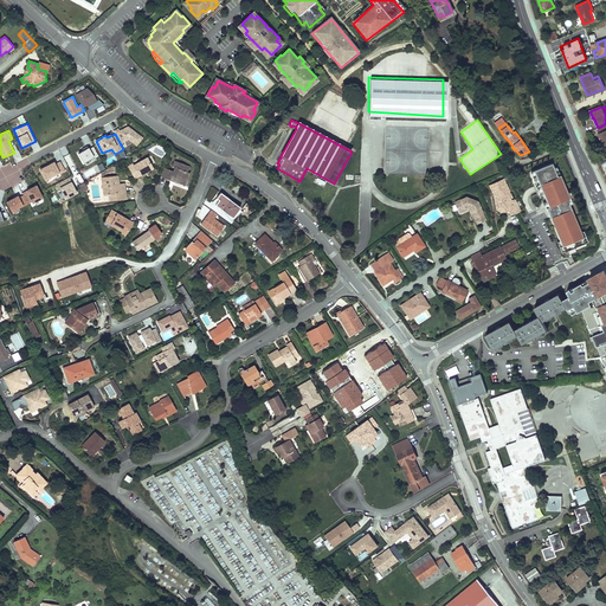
[(386,172),(394,172),(395,137),(387,137),(386,172)]
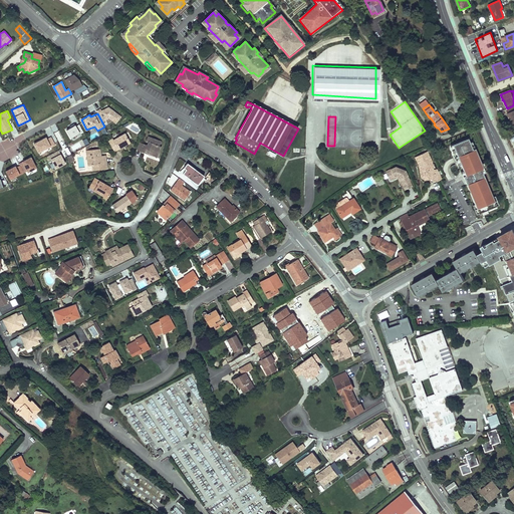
[(70,127),(66,131),(71,138),(83,132),(79,124),(75,126),(74,123),(69,126),(70,127)]
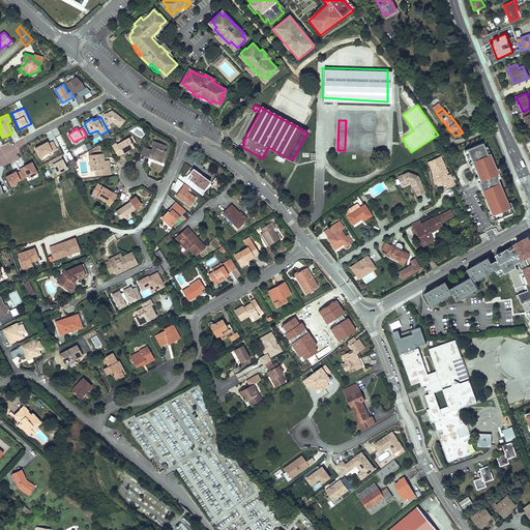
[(112,146),(118,156),(127,151),(126,150),(128,149),(129,150),(135,147),(129,138),(117,145),(116,143),(112,146)]
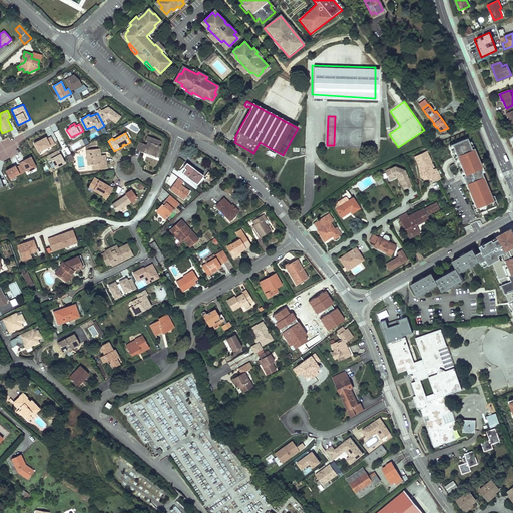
[(147,145),(139,142),(136,149),(144,153),(145,150),(148,151),(147,153),(148,154),(156,157),(158,152),(156,150),(158,145),(160,141),(148,136),(146,141),(148,142),(147,145)]
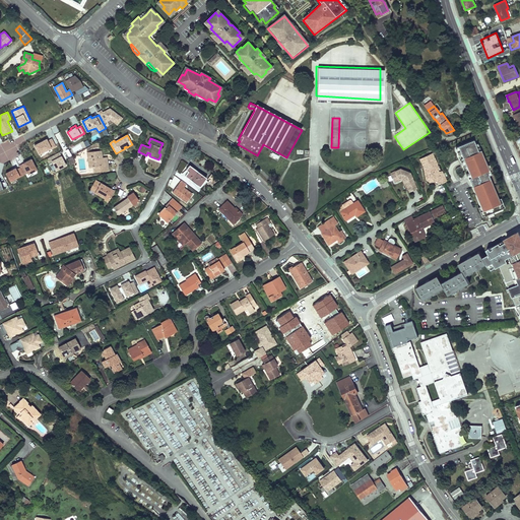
[(46,139),(35,145),(39,154),(51,148),(51,149),(56,146),(51,139),(48,141),(46,139)]
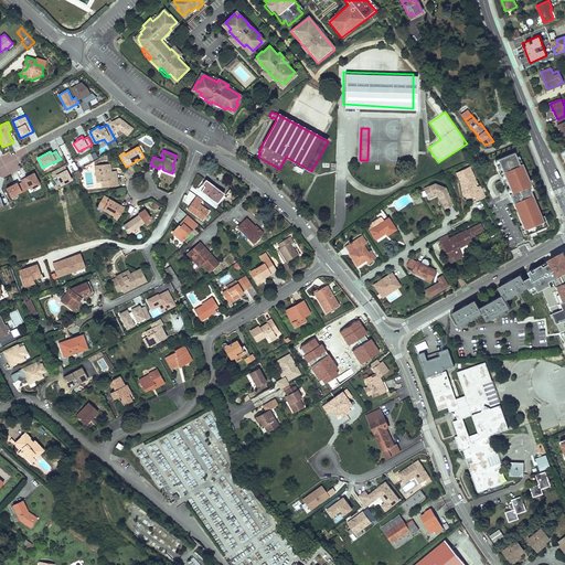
[(514,153),(498,160),(515,202),(513,203),(524,232),(543,223),(529,188),(531,188),(521,164),(520,166),(514,153)]
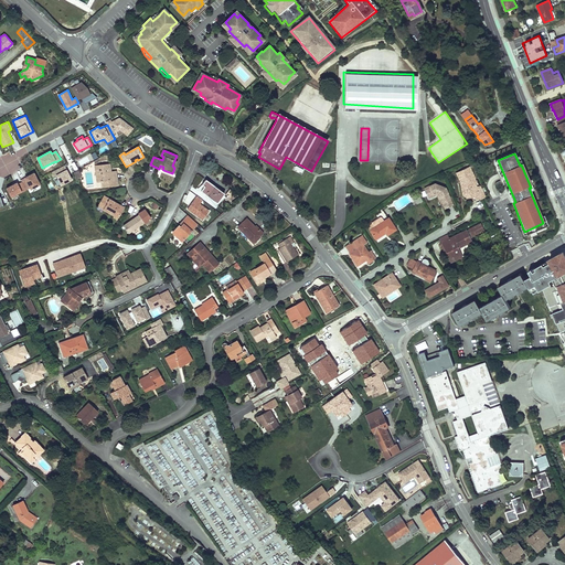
[(99,166),(100,170),(97,171),(98,182),(102,181),(103,188),(118,185),(116,171),(110,172),(108,172),(107,170),(110,167),(109,164),(99,166)]
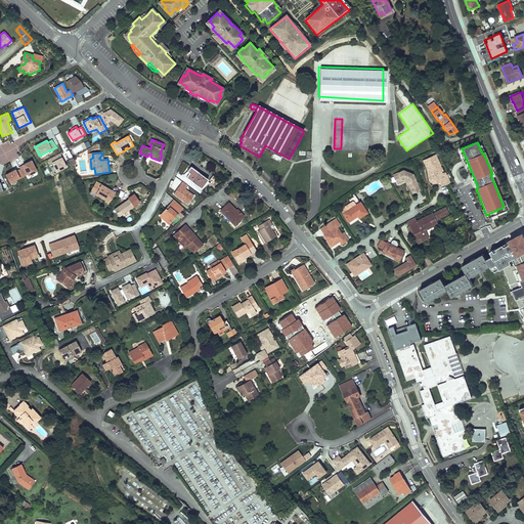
[(273,153),(271,157),(279,162),(281,158),(273,153)]
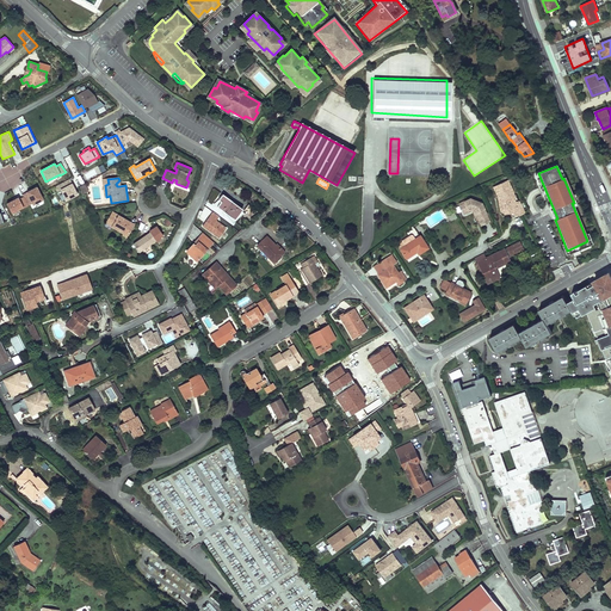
[(69,179),(55,186),(57,191),(61,190),(67,199),(78,193),(69,179)]
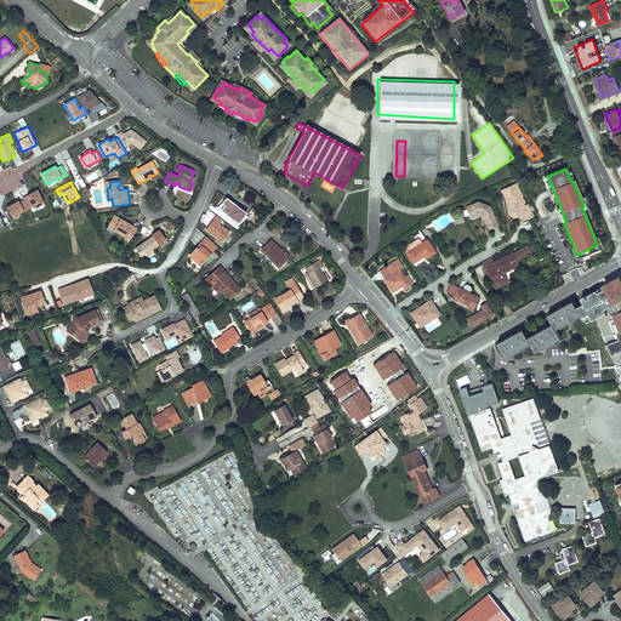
[(516,183),(501,191),(506,200),(508,199),(510,200),(510,212),(512,216),(519,212),(522,216),(523,218),(529,218),(530,218),(533,217),(524,198),(522,198),(522,195),(516,183)]
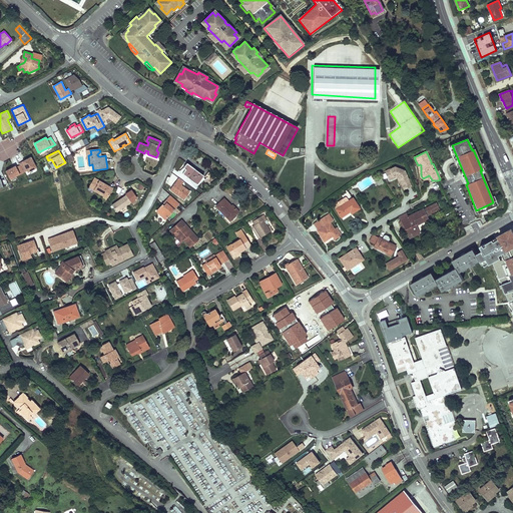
[(30,157),(19,163),(20,165),(24,172),(28,170),(28,171),(36,167),(30,157)]
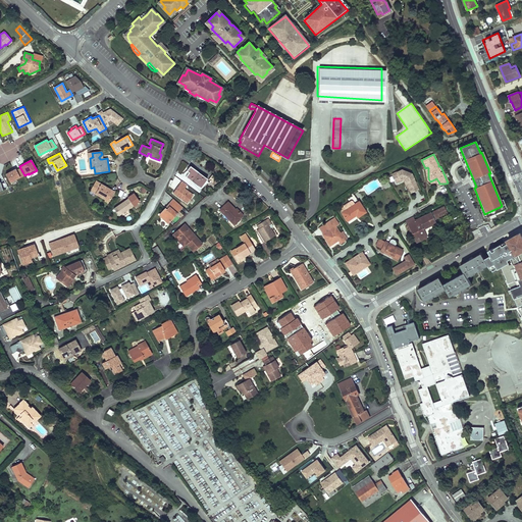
[(187,170),(189,172),(186,176),(194,183),(201,188),(206,179),(207,178),(190,165),(187,170)]
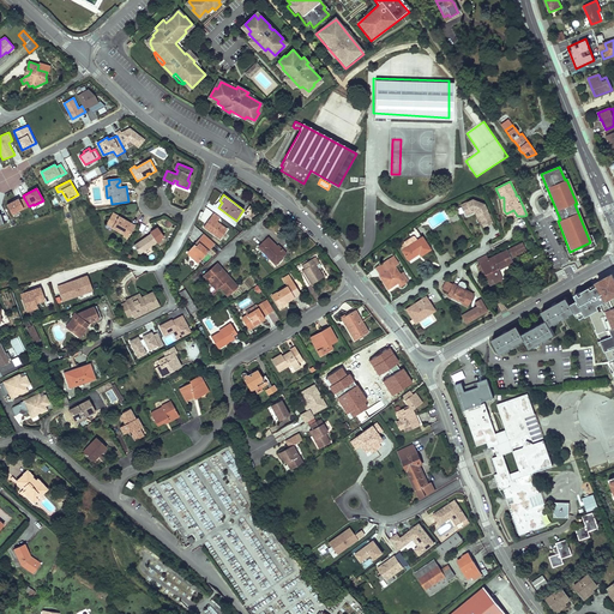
[(503,197),(500,198),(500,212),(506,218),(516,214),(513,210),(506,214),(504,210),(504,198),(503,197)]
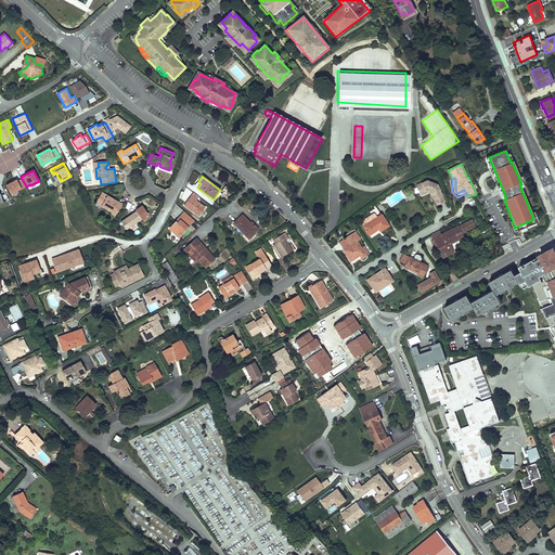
[(16,180),(5,185),(10,194),(21,189),(22,190),(26,186),(22,179),(17,181),(16,180)]
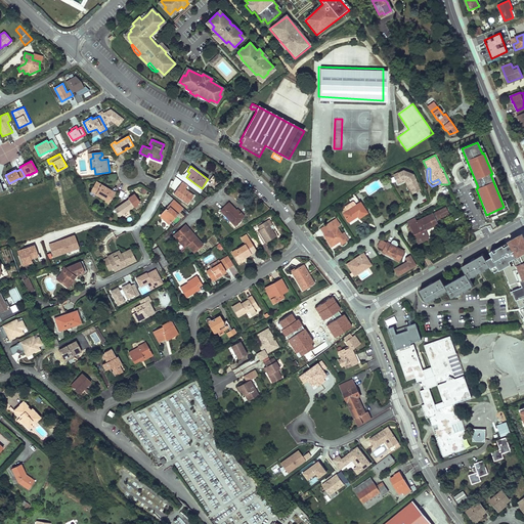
[(416,180),(412,174),(402,170),(393,174),(396,181),(403,178),(406,180),(409,187),(418,184),(416,180)]
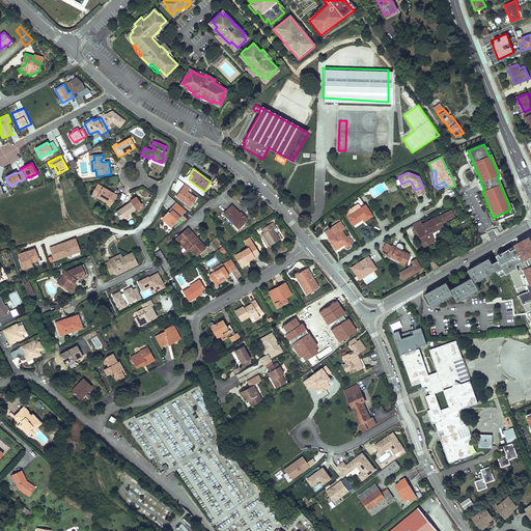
[(211,187),(216,191),(224,184),(216,177),(212,183),(214,184),(213,186),(211,187)]
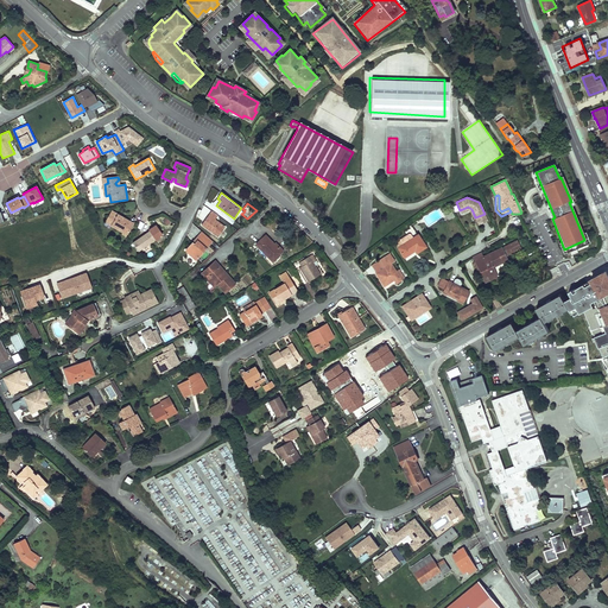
[(225,213),(233,222),(241,214),(244,213),(240,209),(234,219),(226,213),(225,213)]
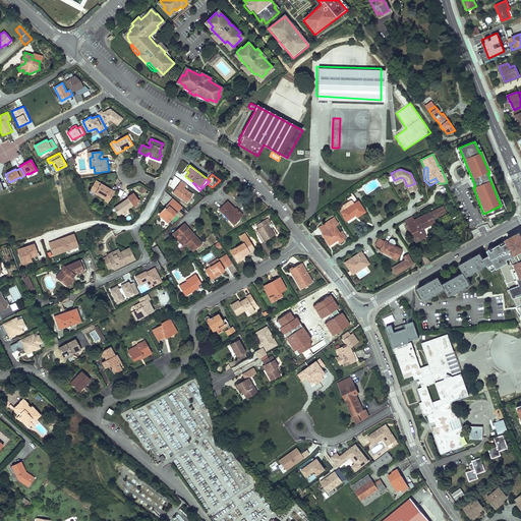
[(92,187),(97,190),(95,193),(105,199),(105,200),(108,203),(115,191),(103,185),(102,186),(101,185),(101,183),(96,181),(92,187)]
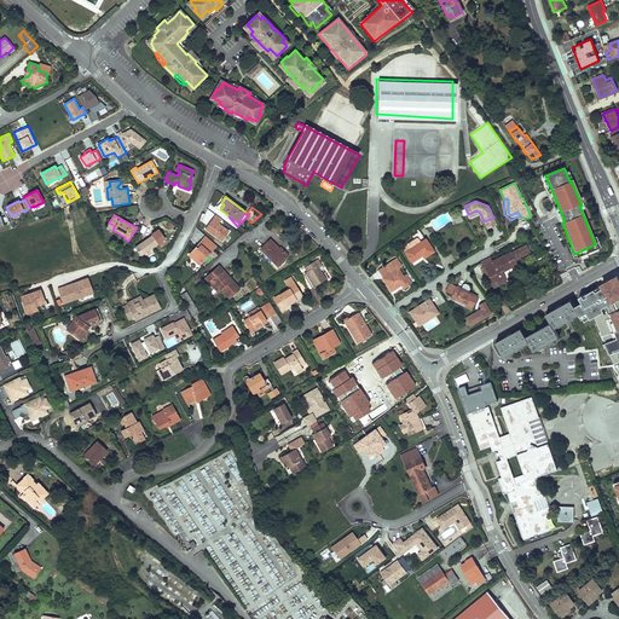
[(496,225),(493,218),(484,221),(487,229),(496,225)]
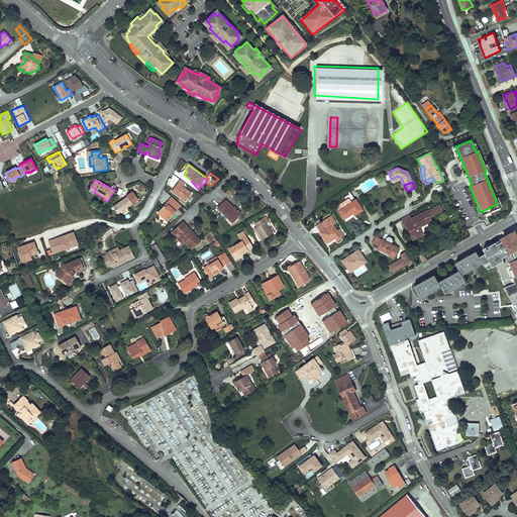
[(199,188),(196,192),(202,196),(205,192),(199,188)]
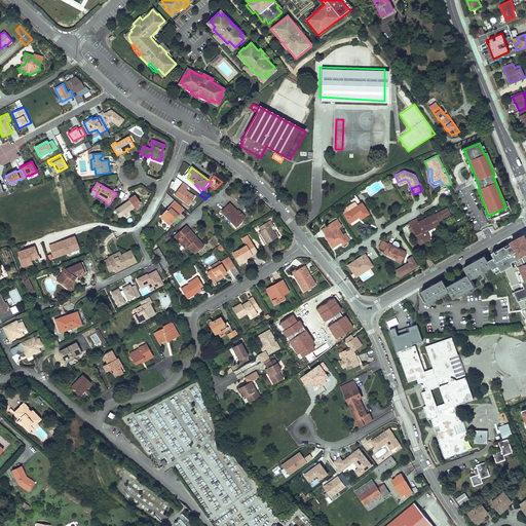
[(349,200),(354,208),(362,203),(357,196),(349,200)]
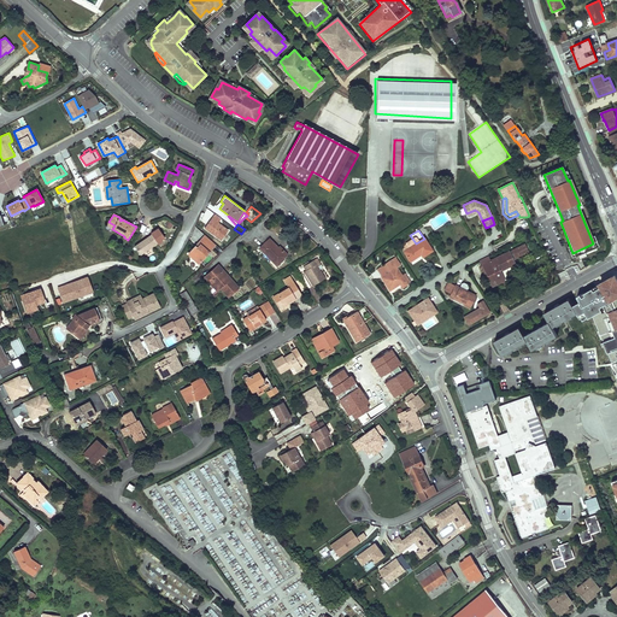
[(230,239),(225,234),(217,241),(222,246),(230,239)]
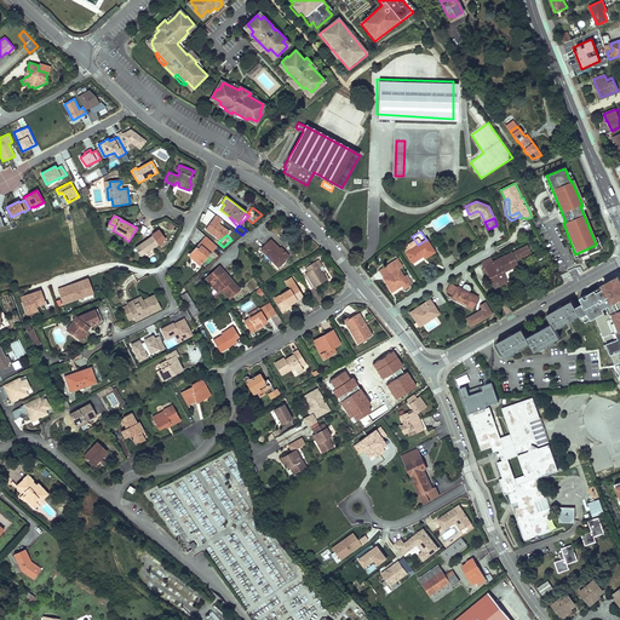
[(136,248),(141,257),(159,245),(153,236),(136,248)]
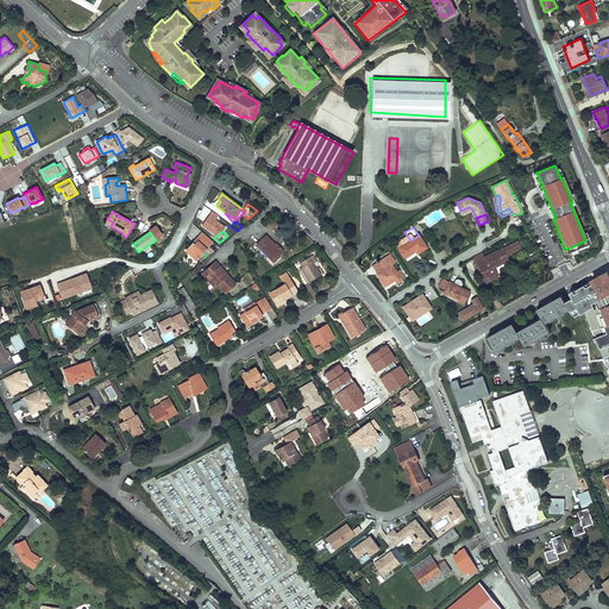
[(274,244),(267,236),(257,245),(274,262),(280,256),(280,255),(283,251),(280,246),(277,248),(274,244)]
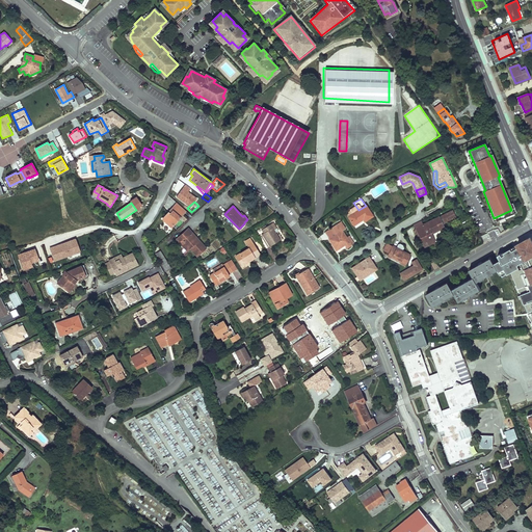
[(372,216),(366,206),(358,210),(356,211),(348,216),(348,217),(353,225),(362,220),(361,219),(363,218),(365,221),(372,216)]
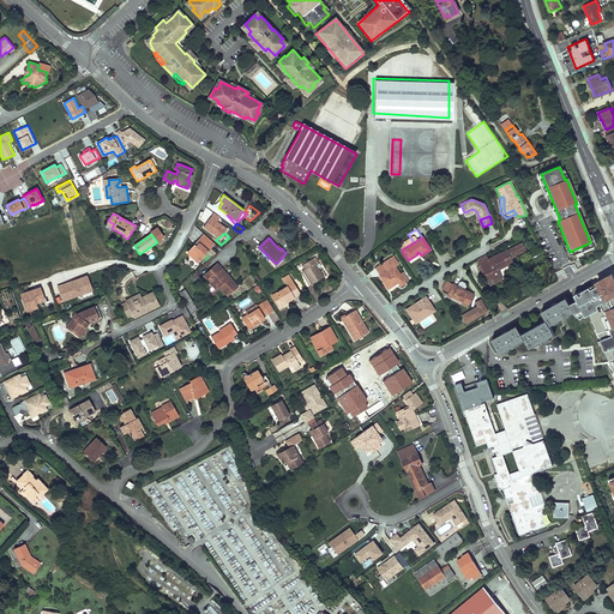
[(187,253),(198,262),(211,247),(203,240),(196,247),(194,245),(187,253)]
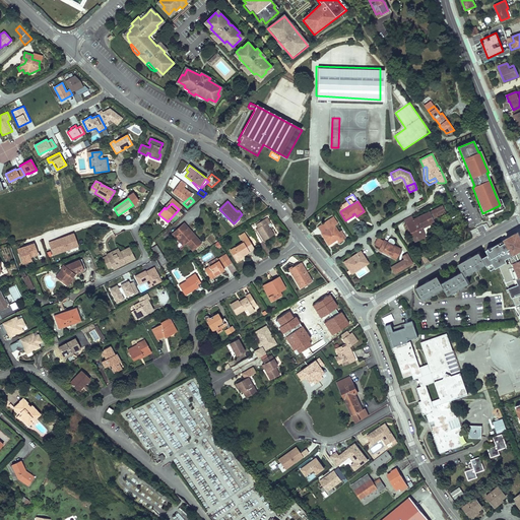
[(338,208),(340,211),(348,206),(346,203),(338,208)]
